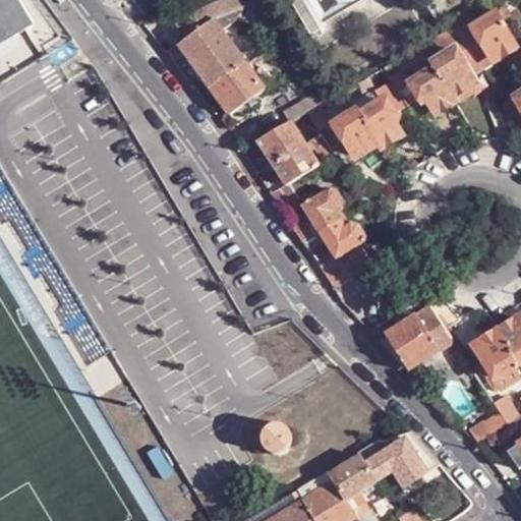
[(19,0),(0,0),(0,45),(12,39),(35,24),(19,0)]
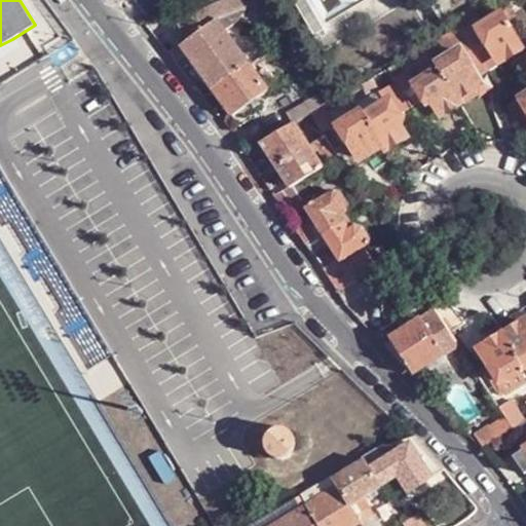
[(512,27),(520,22),(508,0),(505,0),(498,5),(503,12),(512,27)]
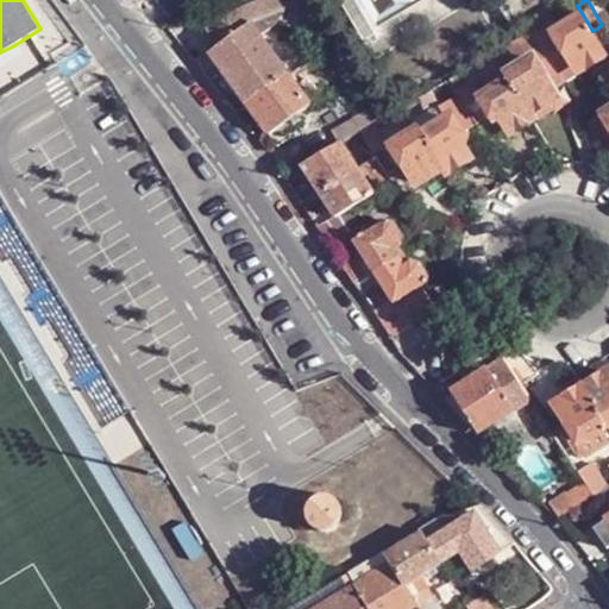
[(583,14),(557,31),(551,20),(535,31),(547,50),(558,67),(567,81),(608,56),(592,31),(583,14)]
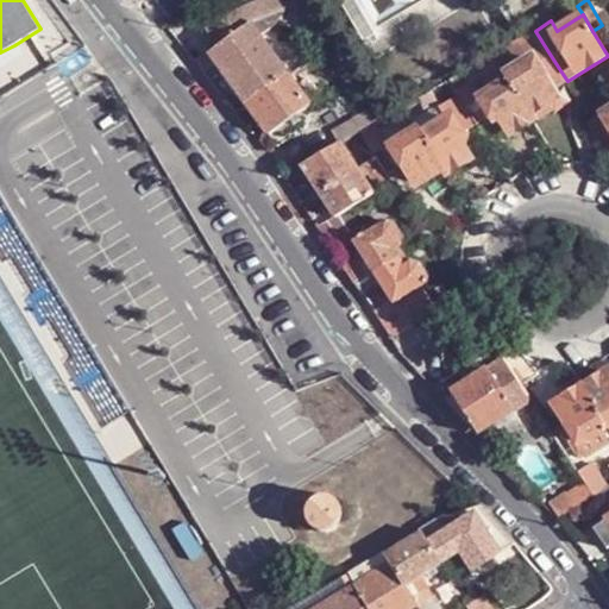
[(248,102),(289,74),(253,23),(212,52),(248,102)]
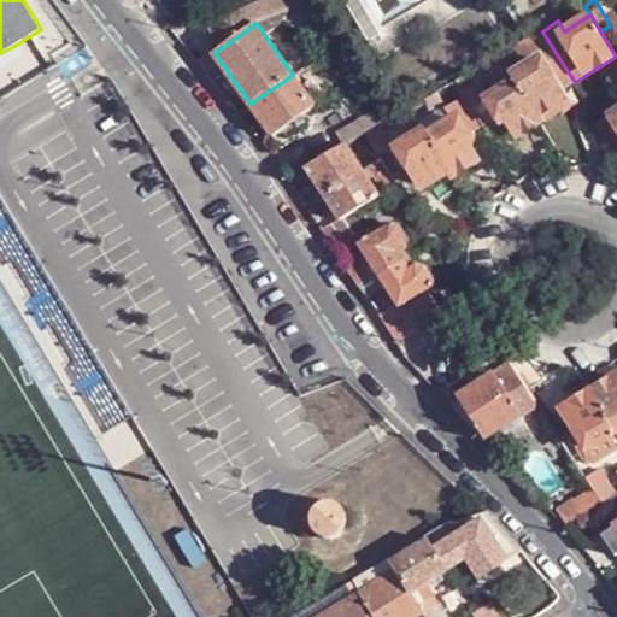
[(557,93),(575,82),(565,68),(554,51),(542,31),(528,40),(515,47),(527,66),(512,76),(516,81),(538,116),(539,115),(545,119),(560,110),(560,103),(562,101),(557,93)]
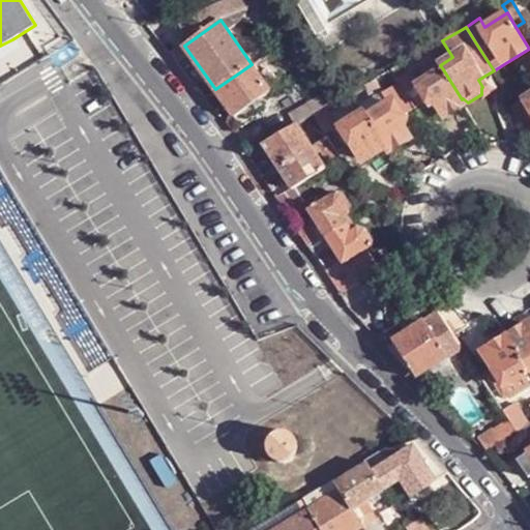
[(0,60),(19,50),(12,39),(0,46),(0,60)]
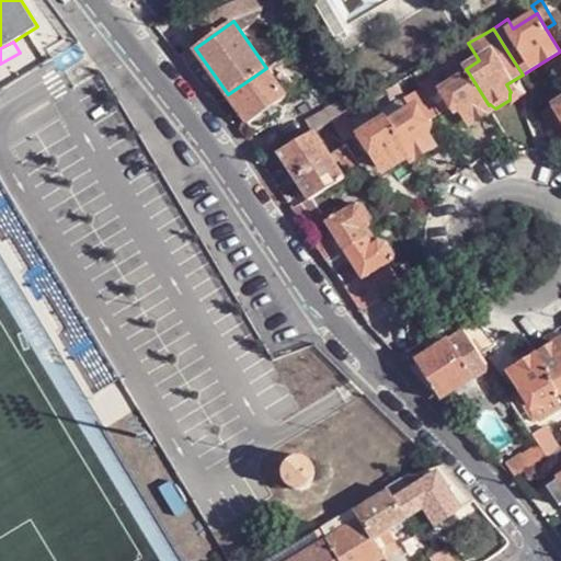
[(250,125),(288,96),(266,68),(228,94),(229,95),(250,125)]
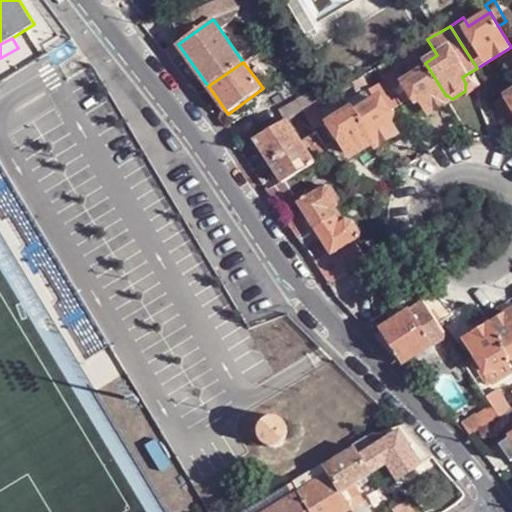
[(385,77),(393,71),(388,62),(379,67),(385,77)]
